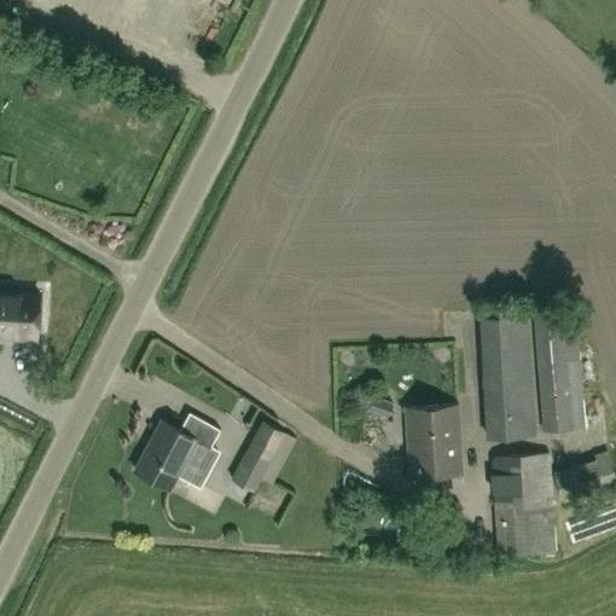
[(0,331),(53,332),(53,289),(0,288),(0,331)]
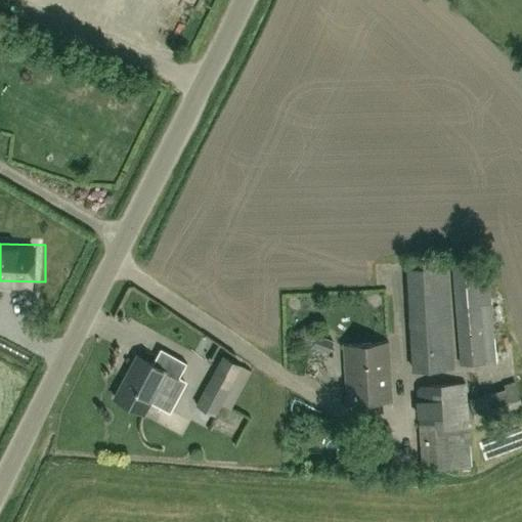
[(494,363),(492,340),(489,306),(486,263),(449,266),(458,366),(494,363)]
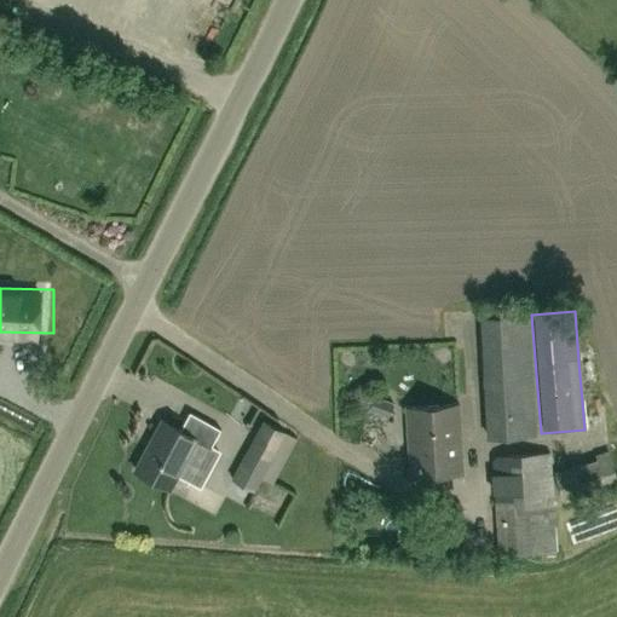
[(488,440),(534,438),(526,317),(480,319),(484,388),(485,388),(488,440)]
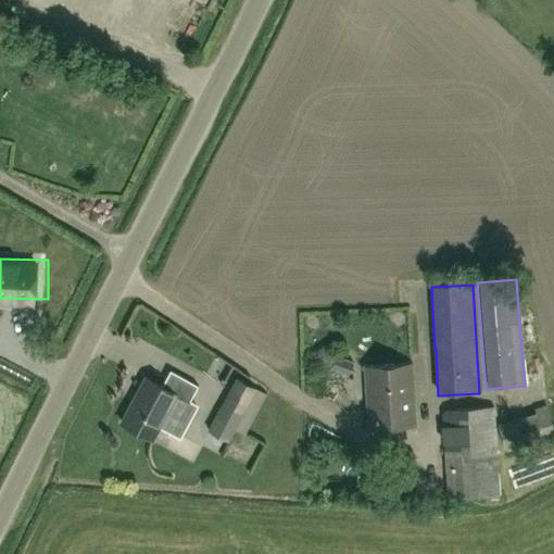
[(347,377),(351,364),(335,357),(329,370),(347,377)]
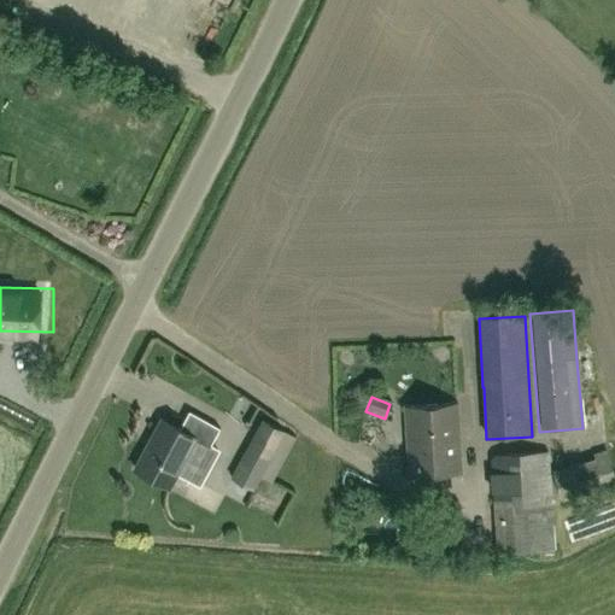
[(406,479),(460,475),(455,405),(402,408),(406,479)]
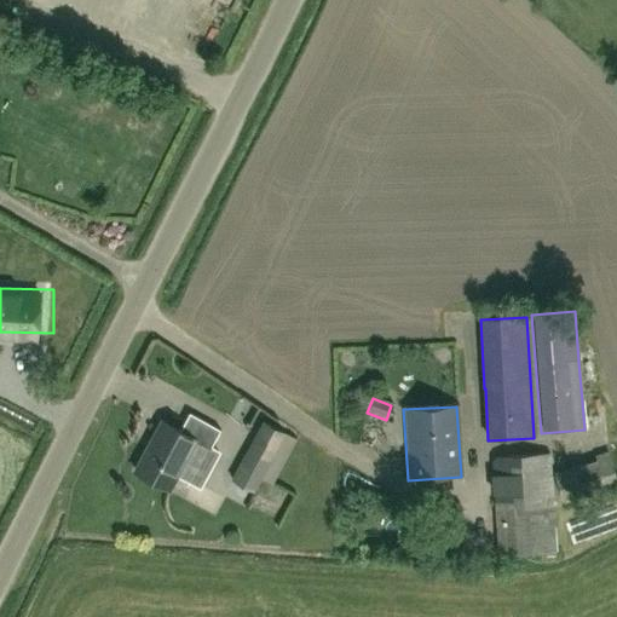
[(208,451),(219,432),(188,415),(178,433),(160,424),(133,472),(167,491),(176,476),(188,483),(199,463),(186,457),(194,443),(208,451)]
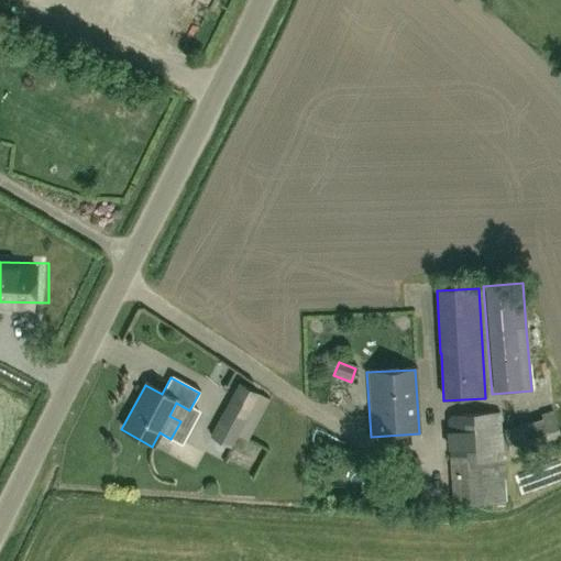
[(235,437),(246,442),(268,400),(239,385),(231,398),(216,426),(209,438),(229,449),(235,437)]
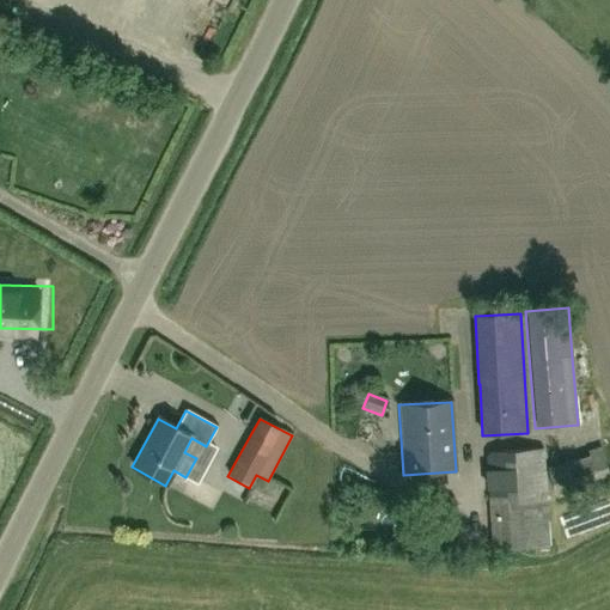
[(554,500),(609,481),(609,480),(599,447),(586,451),(589,456),(546,469),(554,500)]
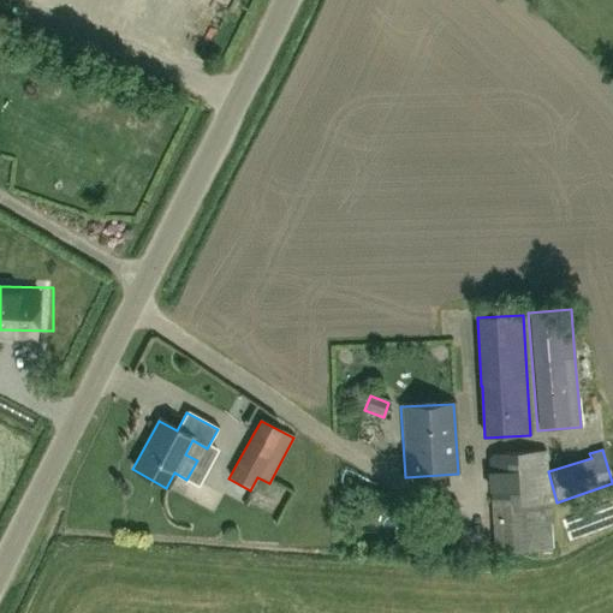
[(493,552),(551,548),(545,452),(492,454),(486,459),(493,552)]
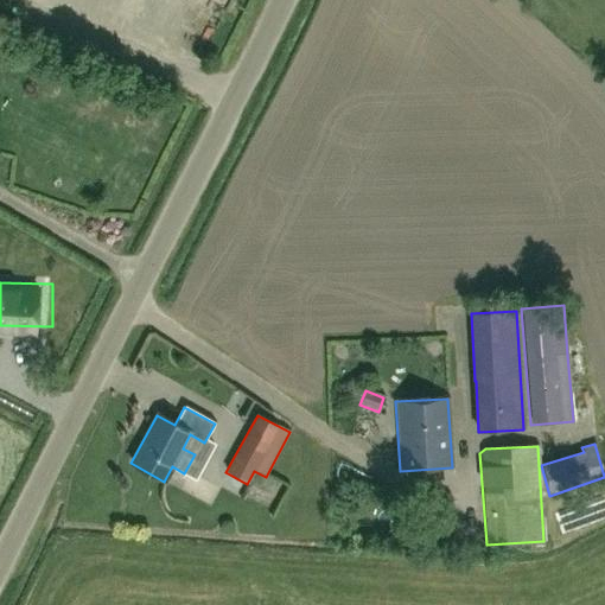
All buildings are outlined.
